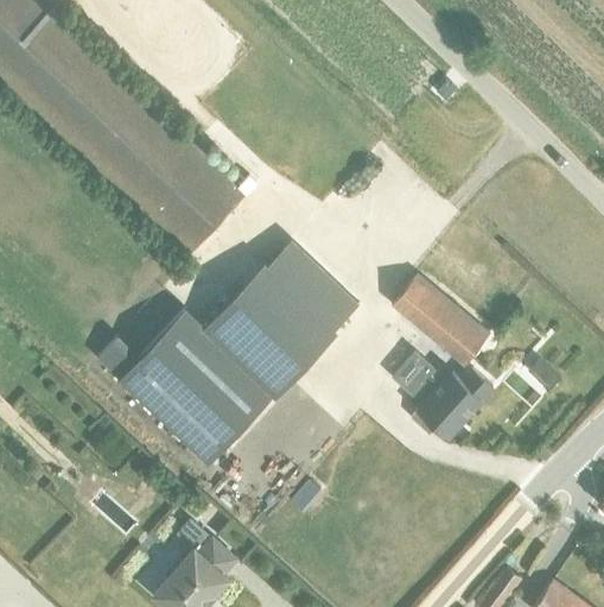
[(121,336),(101,358),(146,399),(211,462),(275,394),(278,397),(341,332),(337,329),(362,303),(294,239),(271,265),(268,263),(208,326),(189,307),(142,356),(121,336)]
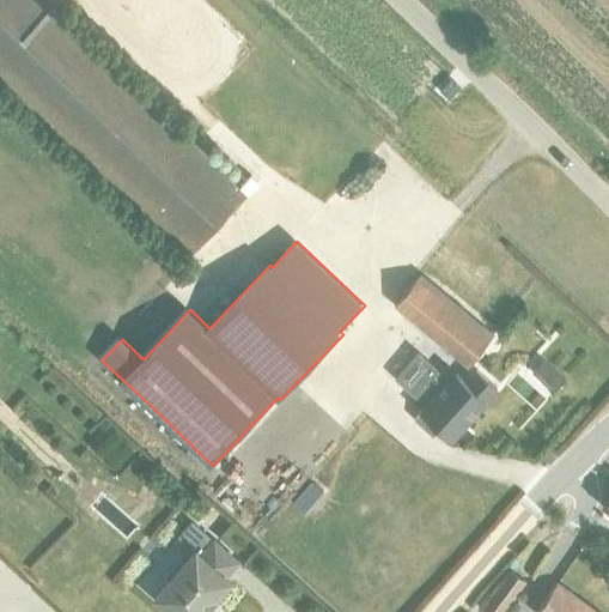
[(425,274),(397,306),(472,368),(498,335),(425,274)]
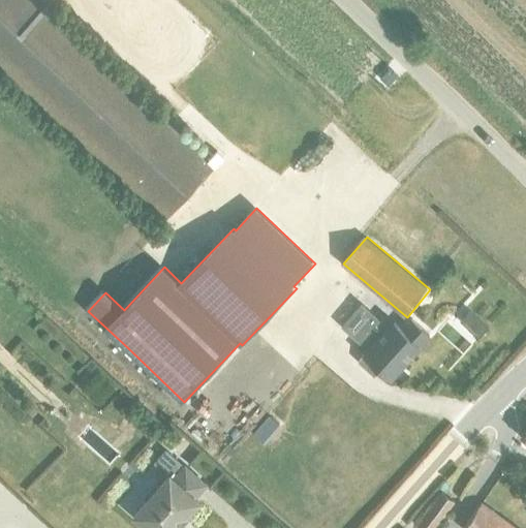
[(365,304),(344,328),(371,352),(372,351),(380,359),(371,370),(390,385),(399,374),(401,375),(433,337),(410,318),(398,334),(365,304)]
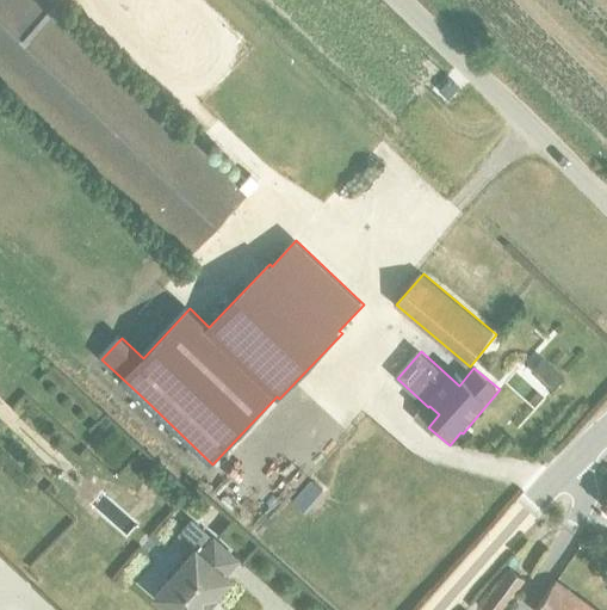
[(546,352),(537,363),(559,384),(569,374),(546,352)]
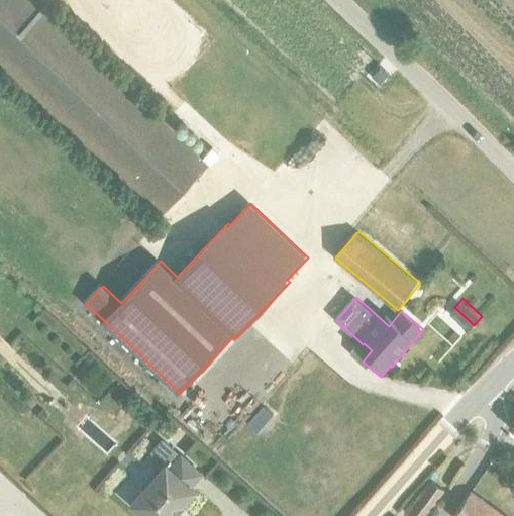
[(266,407),(250,425),(263,435),(278,417),(266,407)]
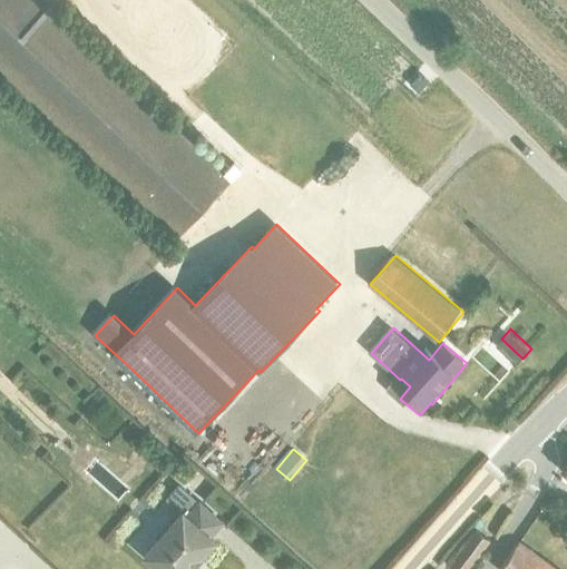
[(183,512),(145,553),(163,568),(194,568),(195,568),(204,557),(217,540),(213,536),(224,522),(181,483),(167,499),(183,512)]
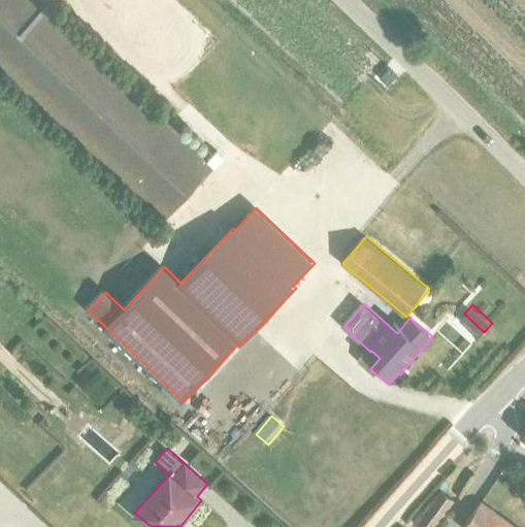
[(117,509),(138,483),(126,472),(104,500),(117,509)]
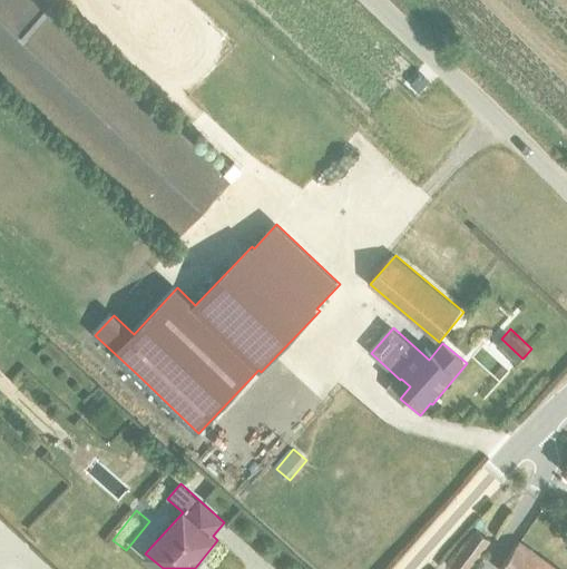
[(455,560),(450,566),(453,568),(472,568),(492,541),(478,530),(455,560)]
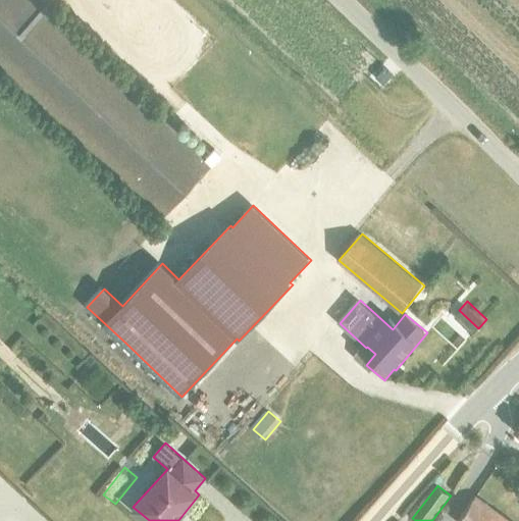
[(507,520),(475,500),(461,520),(507,520)]
